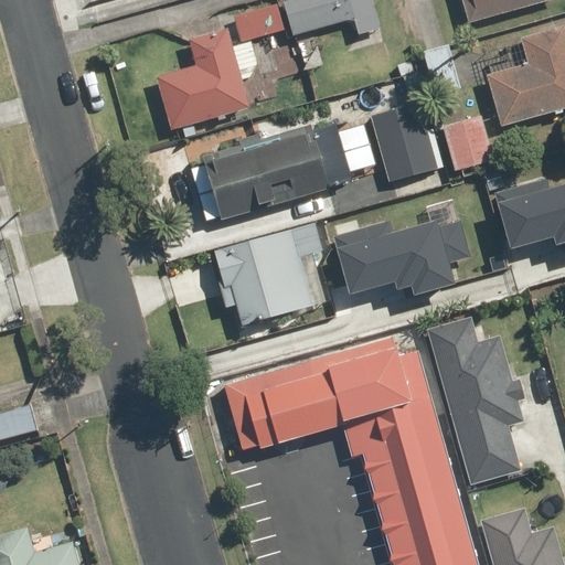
[(301,0),(283,6),(291,38),(352,21),(356,35),(381,29),(372,0),(301,0)]
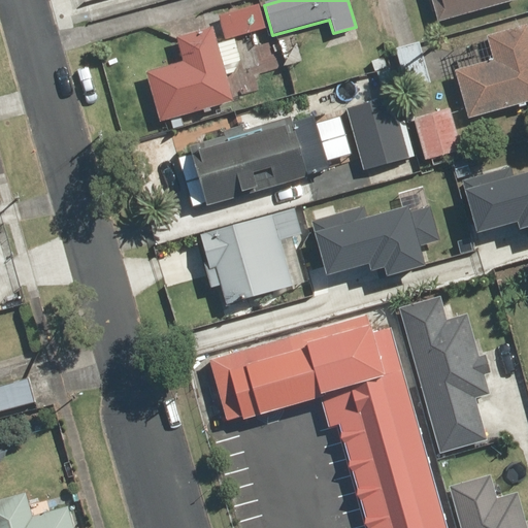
[(519,0),(430,0),(437,23),(519,1),(519,0)]
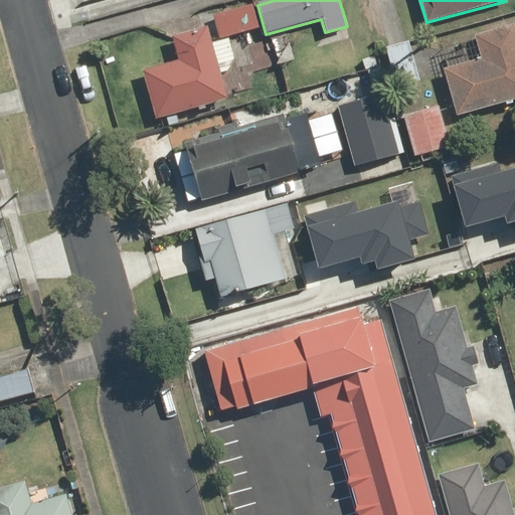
[(252,6),(214,14),(219,39),(258,31),(252,6)]
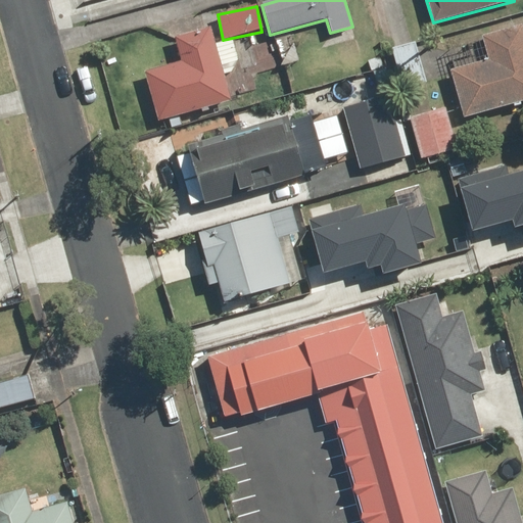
[(238,70),(229,42),(216,46),(210,28),(175,38),(182,61),(142,73),(156,122),(232,100),(224,75),(238,70)]
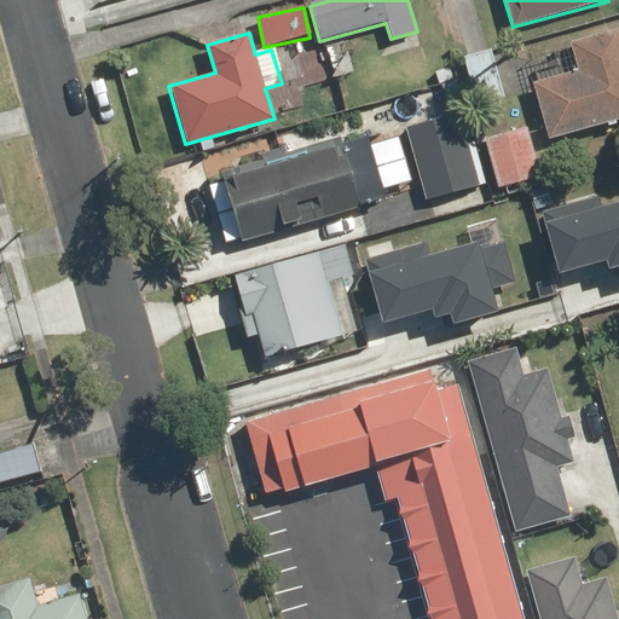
[(578,70),(533,82),(548,139),(618,121),(618,39),(618,33),(572,44),(578,70)]
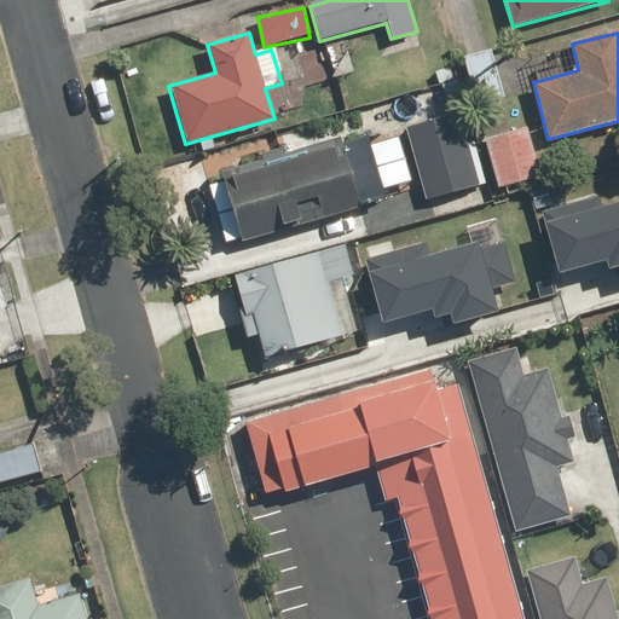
[(470,190),(450,117),(406,129),(426,202),(470,190)]
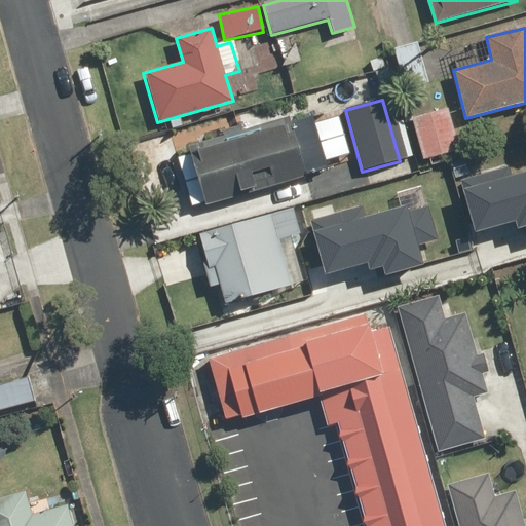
[(447,104),(410,115),(425,162),(462,151),(447,104)]
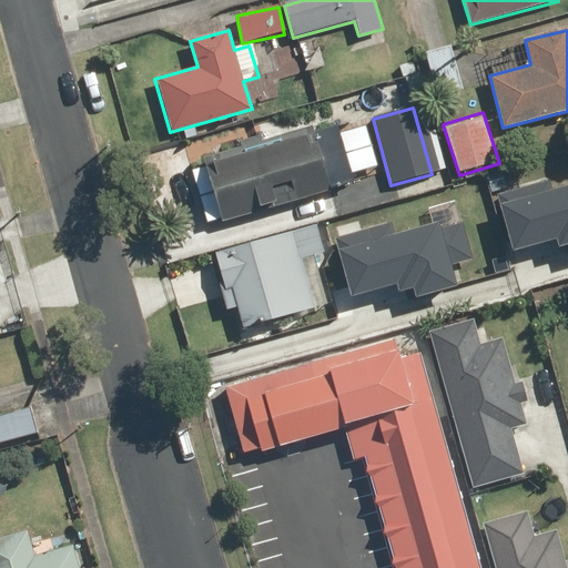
[(307,125),(195,156),(214,223),(326,192),(307,125)]
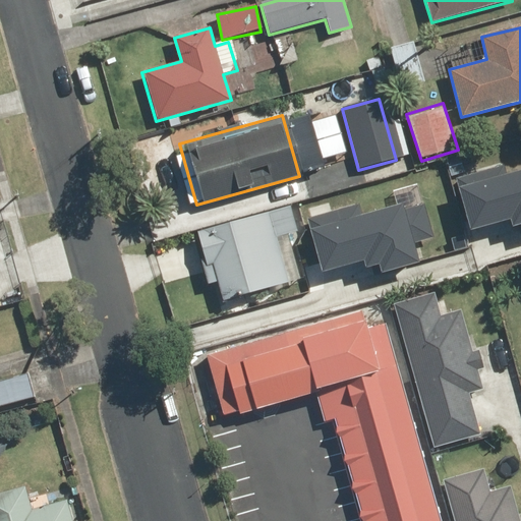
[(451,173),(464,226),(508,214),(511,226),(520,223),(520,166),(508,169),(505,159),(451,173)]
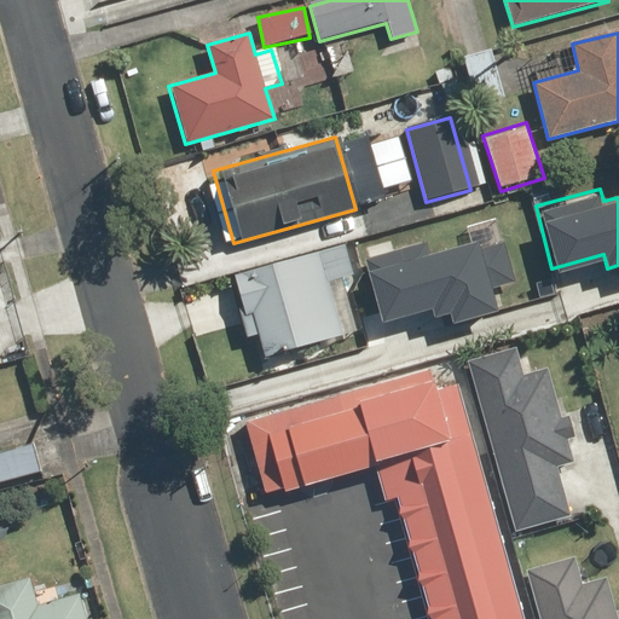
[(258,307),(270,351),(345,331),(331,283),(360,276),(350,236),(236,266),(247,310),(258,307)]
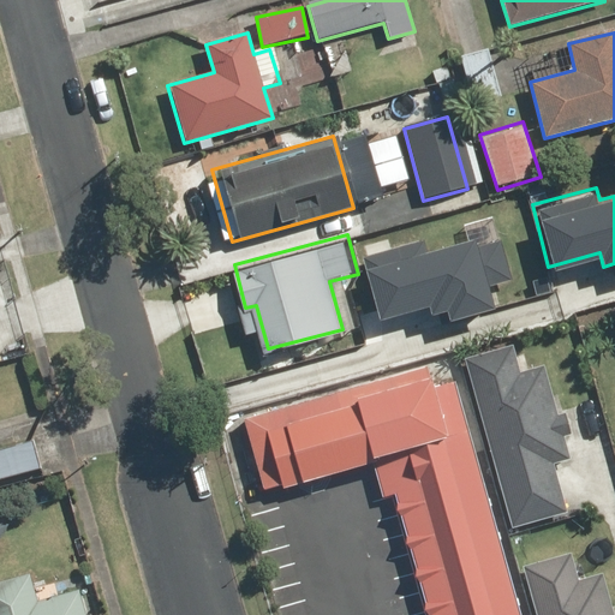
[(364,251),(381,314),(431,300),(436,315),(452,310),(453,317),(499,305),(491,280),(514,274),(505,238),(479,245),(477,236),(431,248),(429,234),(364,251)]
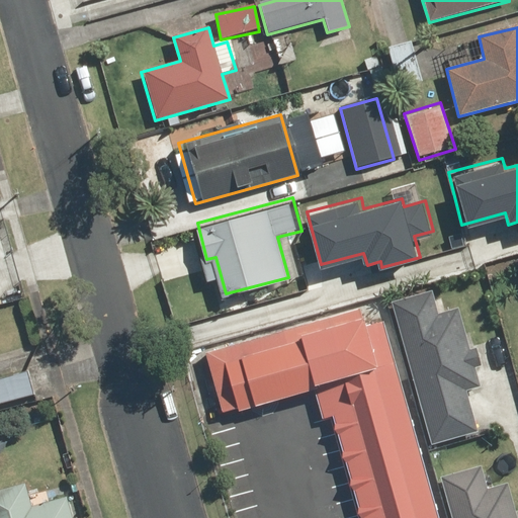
[(0,221),(0,306),(25,298),(2,221),(0,221)]
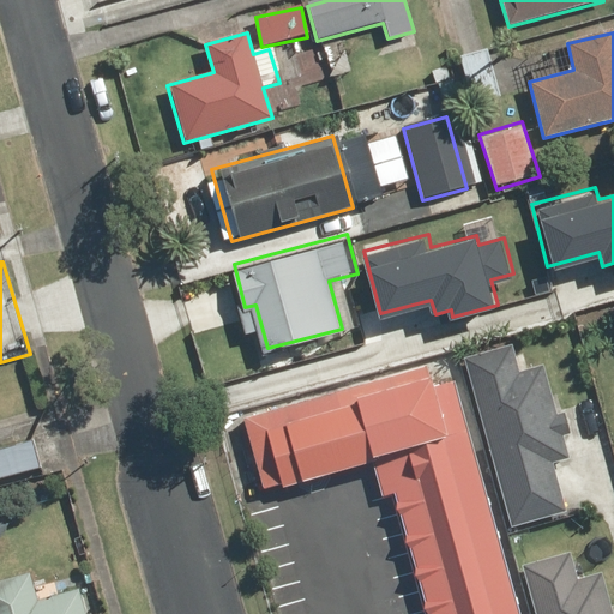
[(523,613),(437,327),(220,392),(244,473),(366,435),(419,613),(523,613)]
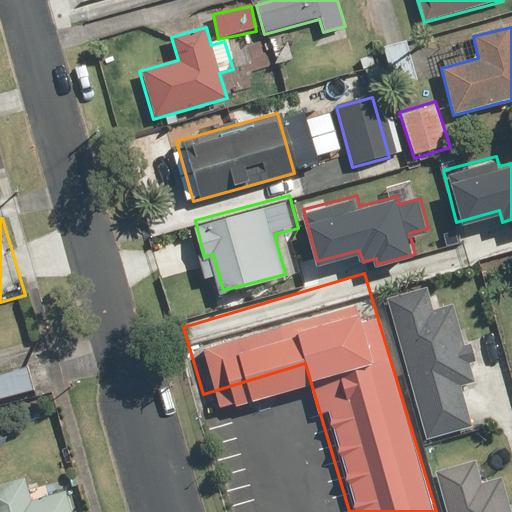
[(476,368),(467,336),(462,337),(453,303),(435,308),(429,287),(385,299),(426,441),(473,428),(463,391),(476,387),(471,370),(476,368)]
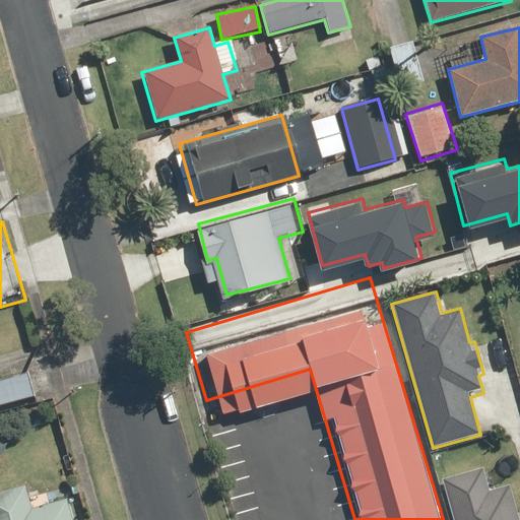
[(28,374),(0,381),(0,406),(36,397),(28,374)]
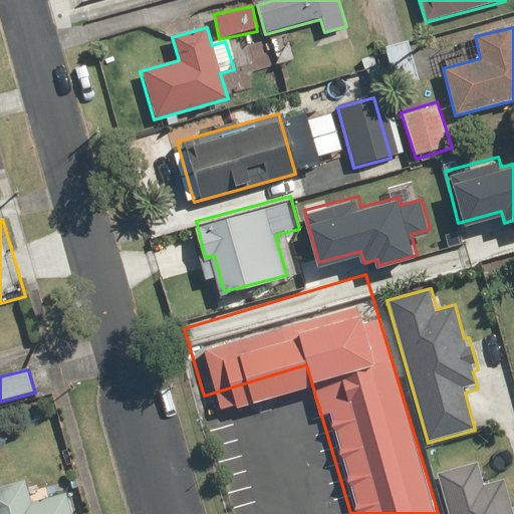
[(511,513),(502,483),(491,486),(483,458),(437,471),(449,513),(511,513)]
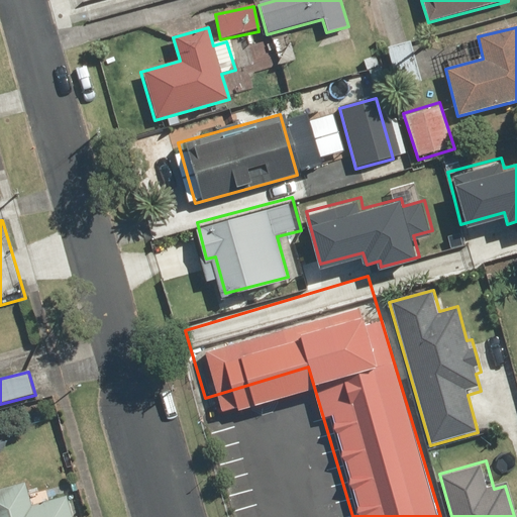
[(23,483),(0,488),(0,516),(67,516),(63,499),(30,508),(23,483)]
